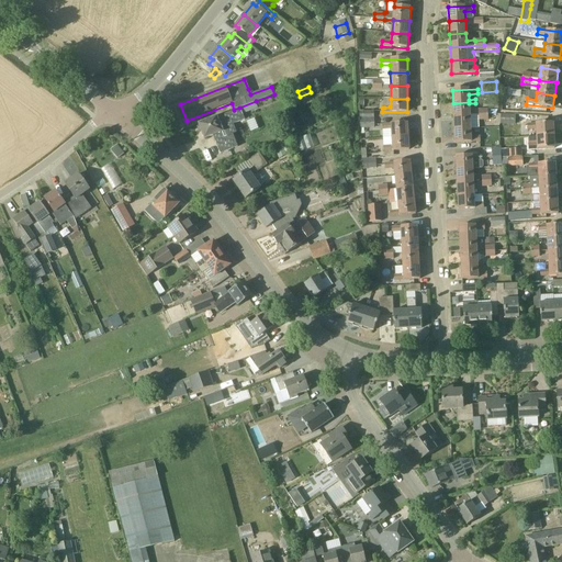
[(256,101),(239,108),(240,109),(243,114),(258,109),(256,101)]
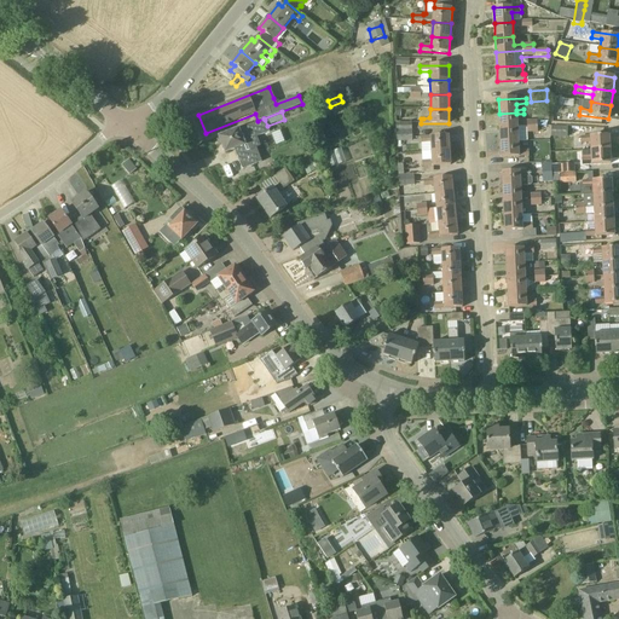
[(516,114),(516,113),(499,114),(499,128),(518,128),(516,114)]
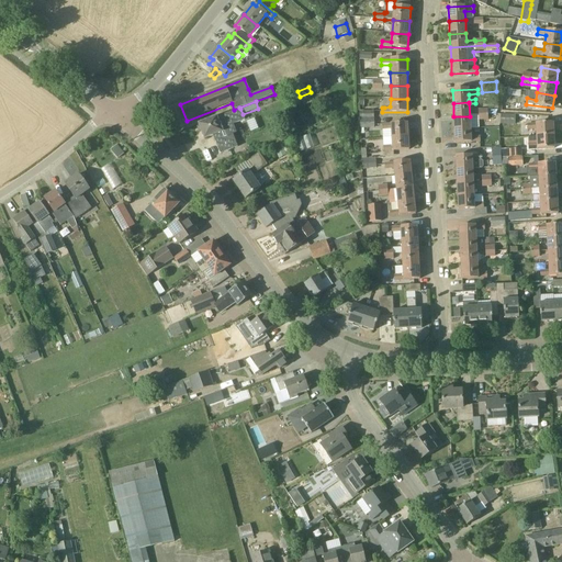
[(245,120),(243,114),(240,109),(200,125),(205,139),(215,135),(218,141),(215,142),(221,154),(238,147),(231,128),(228,130),(225,121),(231,119),(234,124),(245,120)]
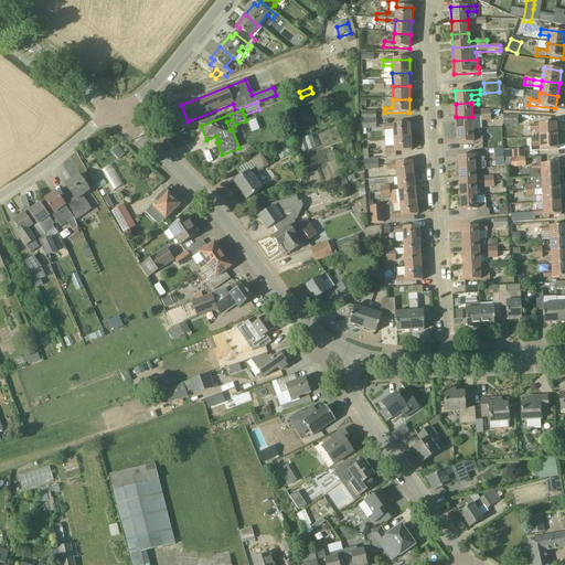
[(519,116),(505,115),(504,126),(518,127),(519,116)]
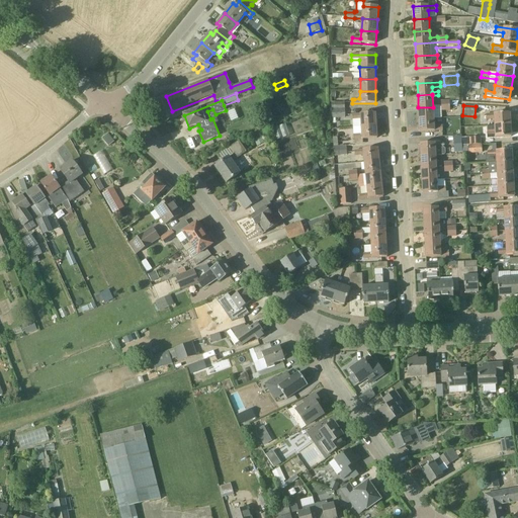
[(419,119),(434,118),(433,107),(418,107),(419,119)]
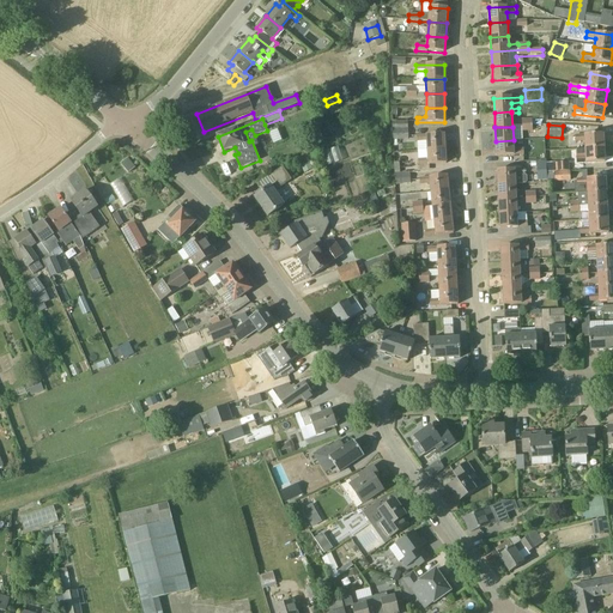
[(408,129),(393,131),(393,140),(408,140),(408,129)]
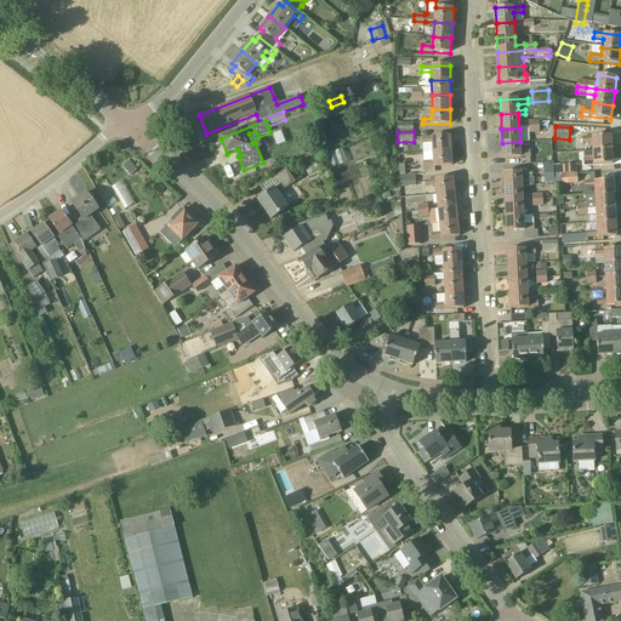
[(433,153),(451,151),(450,136),(422,138),(422,144),(423,153),(433,153)]
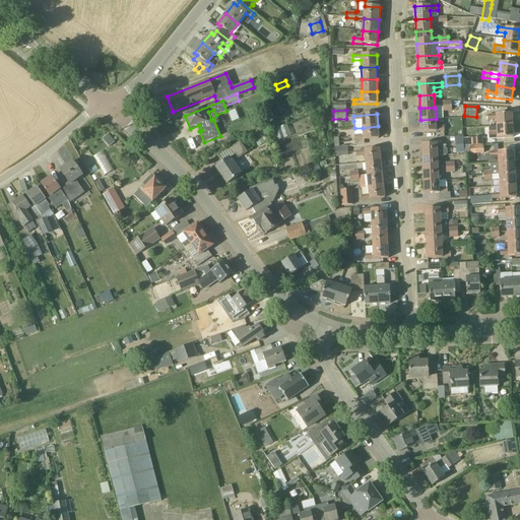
[(497,127),(513,126),(512,114),(488,115),(488,120),(497,120),(497,127)]
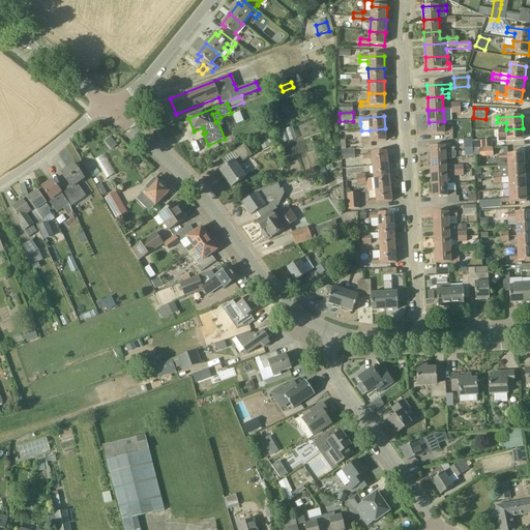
[(444,129),(444,121),(429,122),(429,136),(453,134),(452,129),(444,129)]
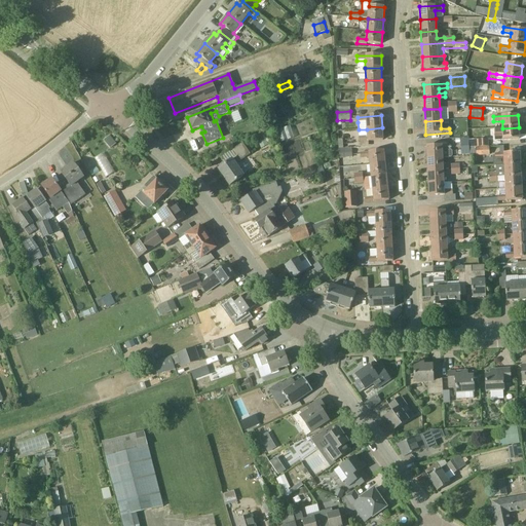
[(282,142),(294,138),(290,125),(277,129),(282,142)]
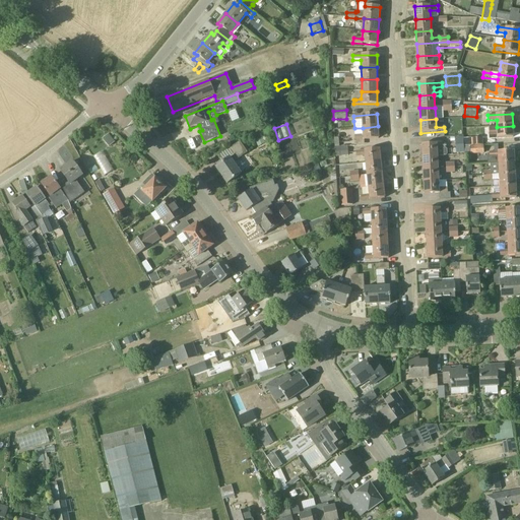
[(378,126),(363,128),(363,135),(354,136),(355,141),(379,139),(378,126)]
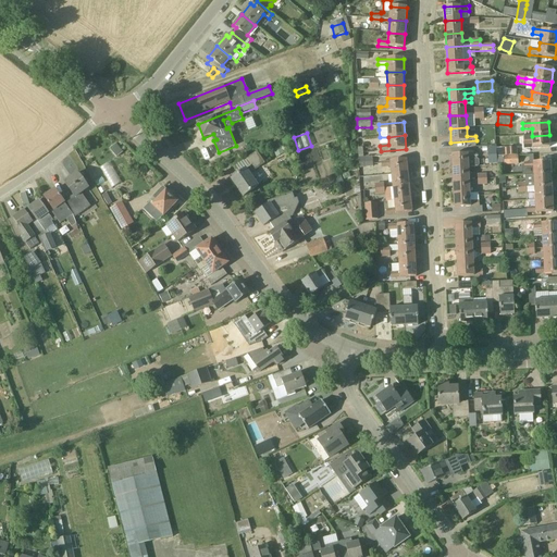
[(549,135),(532,136),(532,143),(523,144),(523,149),(549,148),(549,135)]
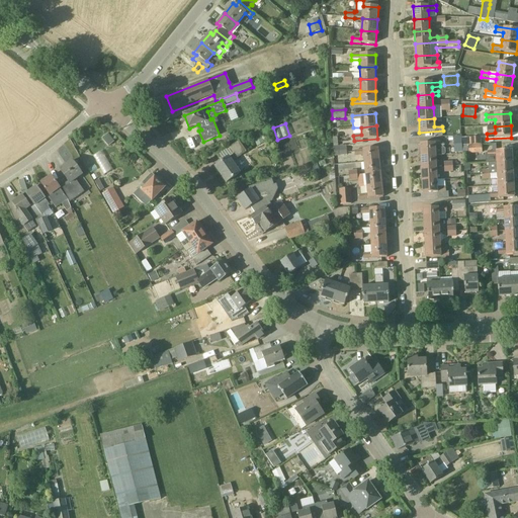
[(114,142),(107,134),(101,139),(108,147),(114,142)]
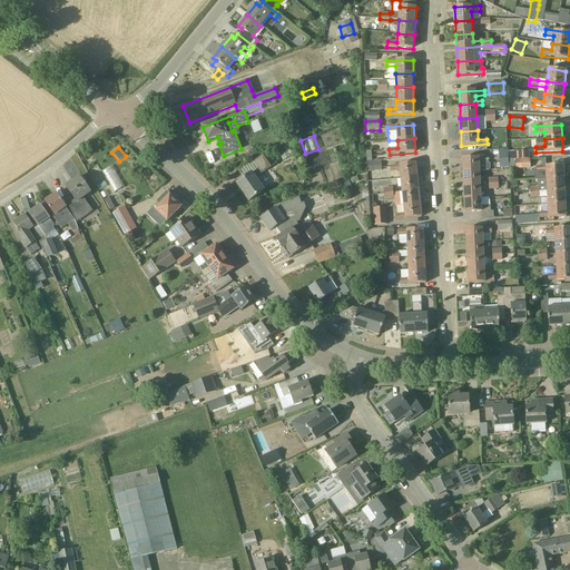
[(287,151),(279,155),(283,161),(291,158),(287,151)]
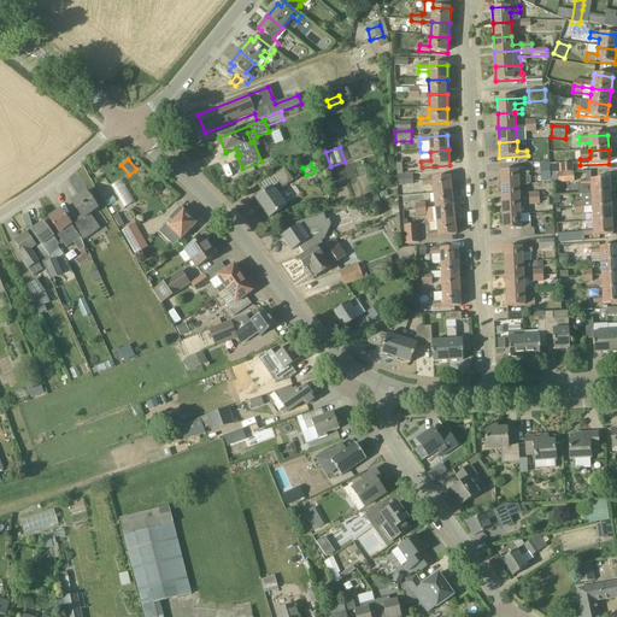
[(77,189),(92,181),(84,169),(70,177),(77,189)]
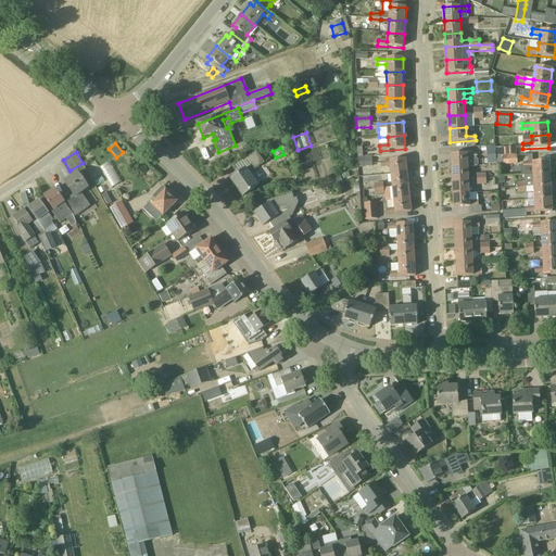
[(250,167),(238,175),(231,179),(243,197),(257,187),(248,174),(252,171),(253,172),(264,163),(256,152),(244,160),(250,167)]
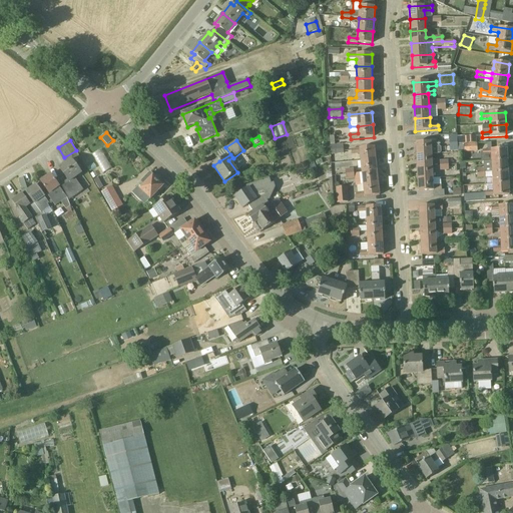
[(431,147),(440,146),(439,141),(416,143),(417,155),(431,154),(431,147)]
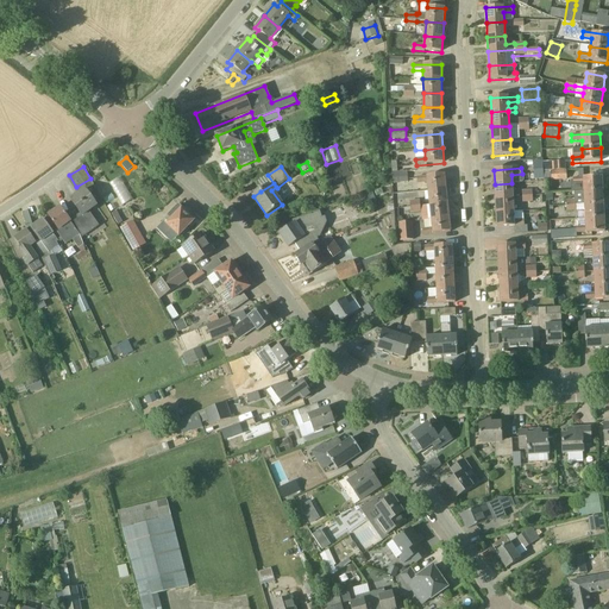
[(394,184),(408,183),(407,170),(397,171),(393,173),(394,184)]
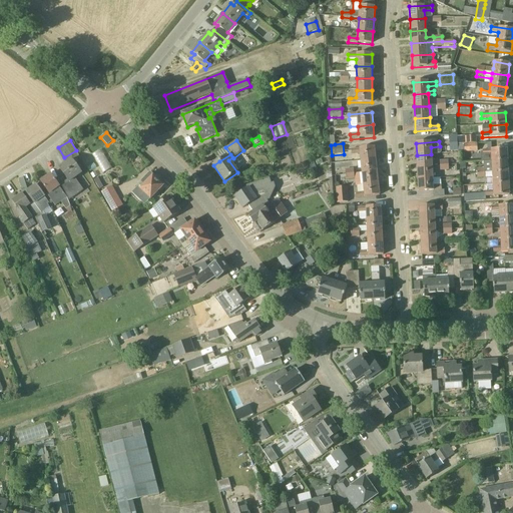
[(360,161),(376,159),(374,147),(351,150),(352,154),(360,154),(360,161)]
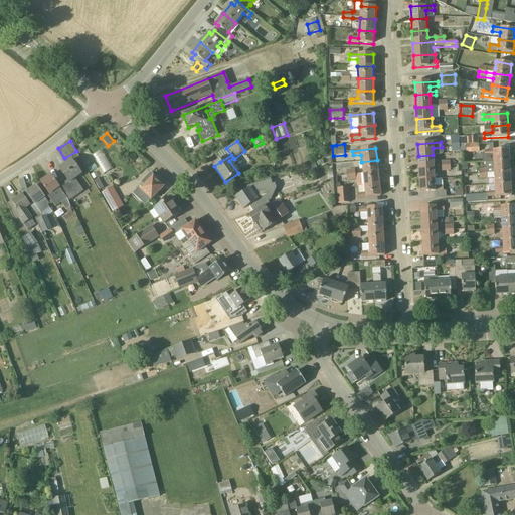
[(103,150),(95,154),(103,172),(112,168),(103,150)]
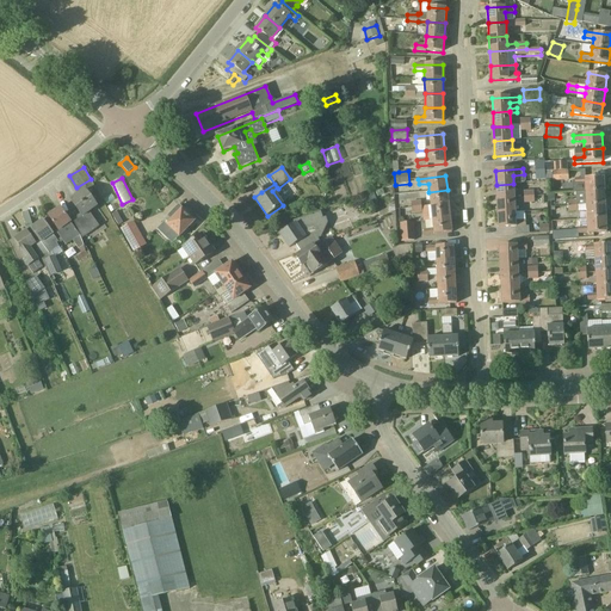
[(604,178),(575,179),(575,181),(573,181),(573,193),(586,193),(605,192),(604,178)]
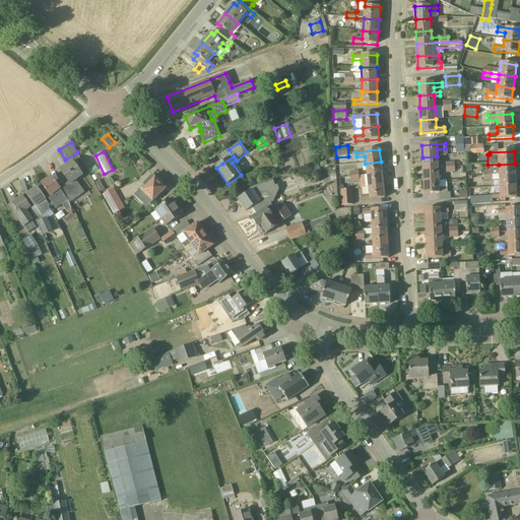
[(437,156),(423,157),(423,170),(438,169),(437,156)]
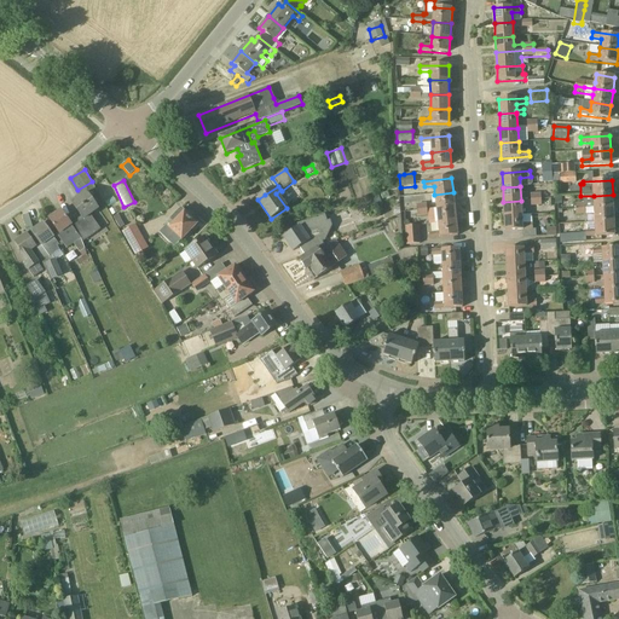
[(100,230),(91,215),(98,209),(86,192),(71,203),(82,218),(74,223),(84,242),(100,230)]
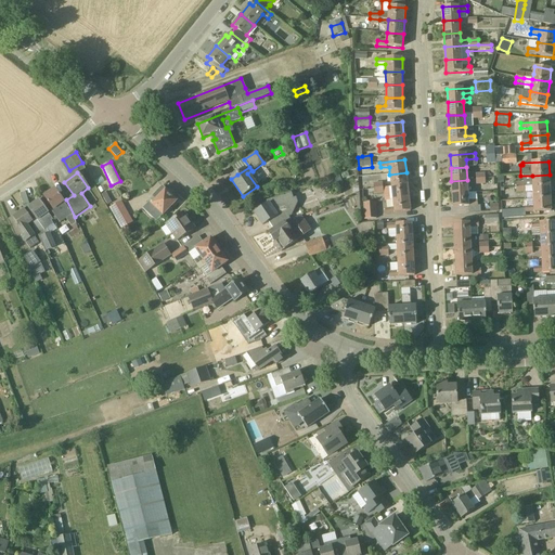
[(407,172),(389,175),(391,188),(408,185),(407,172)]
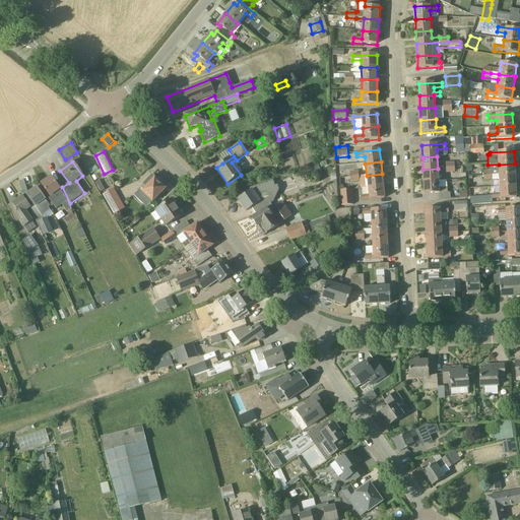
[(515,164),(499,165),(499,176),(515,175),(515,164)]
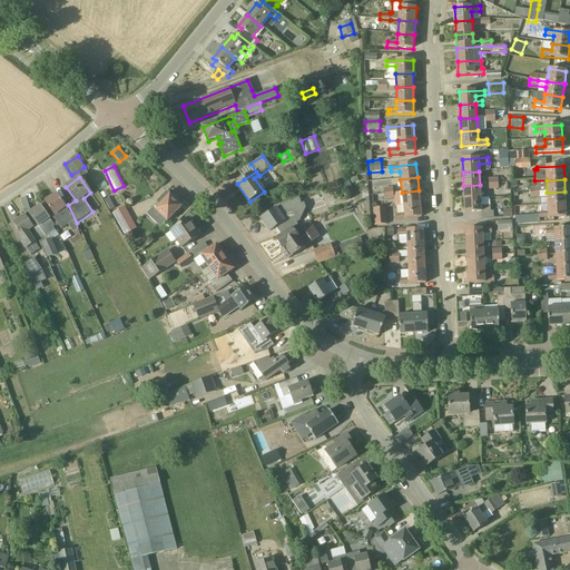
[(343,190),(351,187),(349,180),(340,184),(343,190)]
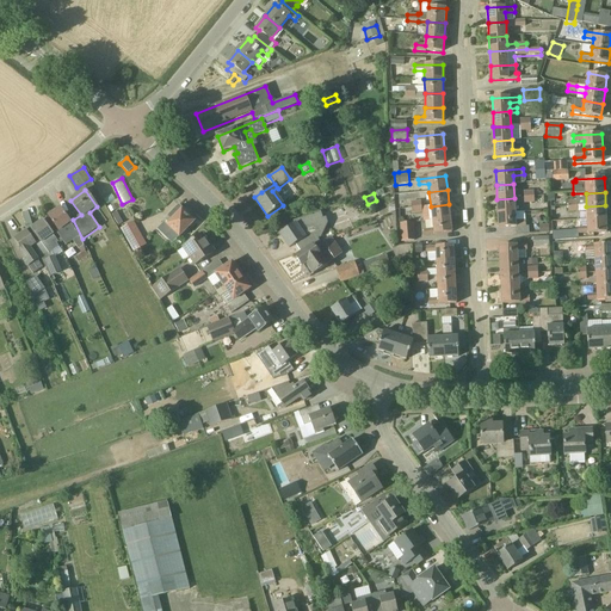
[(497,199),(498,214),(516,213),(514,198),(497,199)]
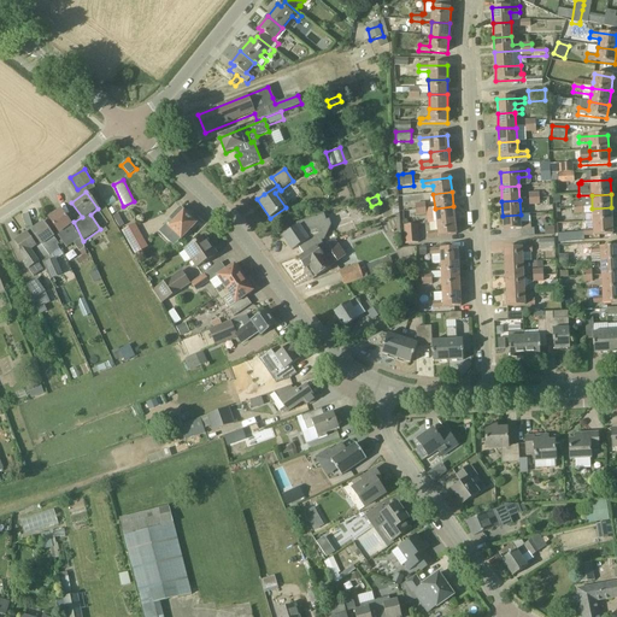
[(453,206),(435,209),(436,223),(454,221),(453,206)]
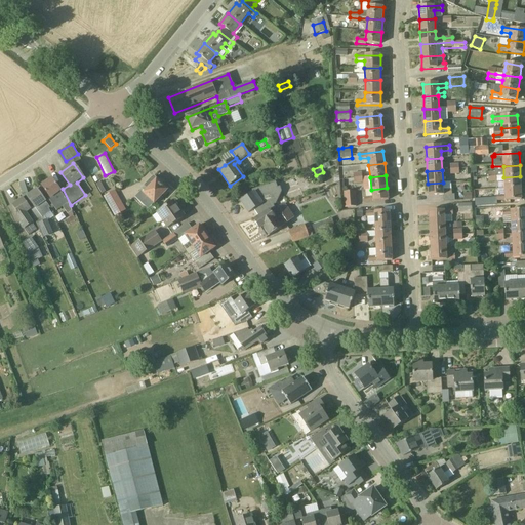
[(497,190),(521,189),(520,176),(503,177),(505,189),(497,189),(497,190)]
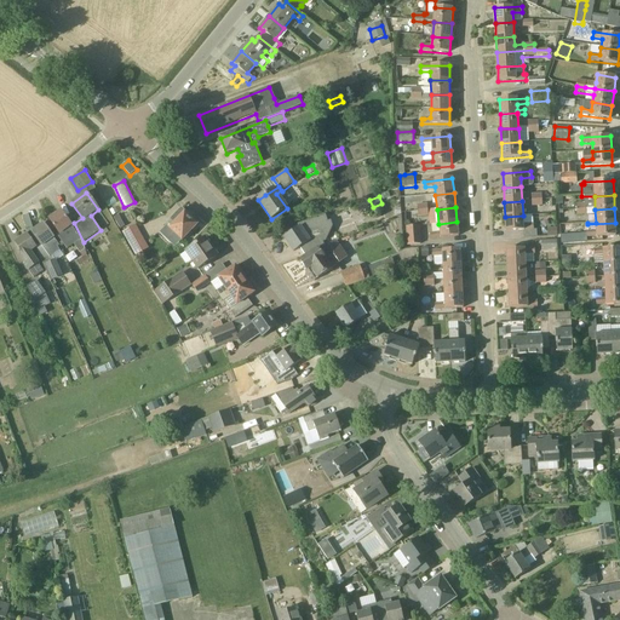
[(197,225),(182,210),(166,227),(182,242),(197,225)]
